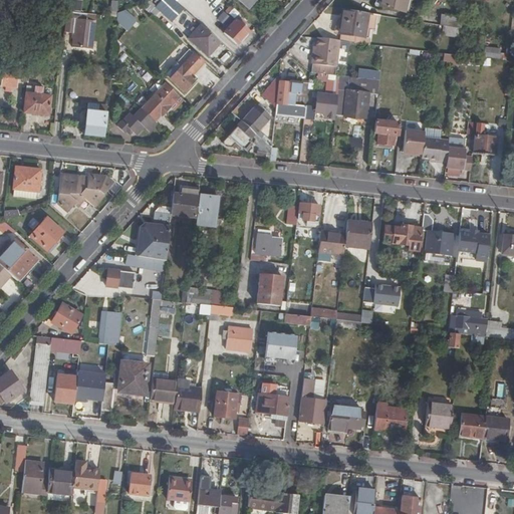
[(237,0),(247,9),(255,0),(237,0)]
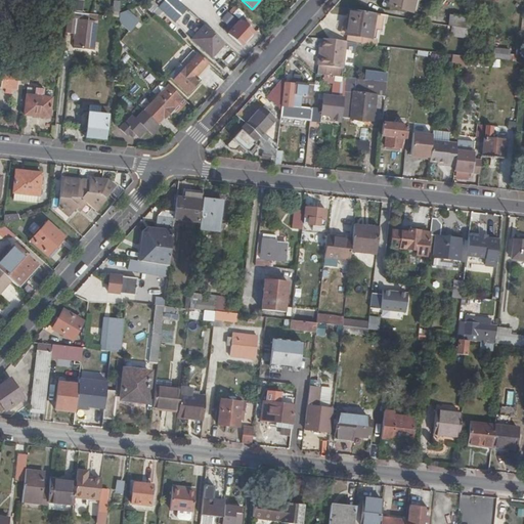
[(412,0),(388,0),(388,5),(410,10),(412,0)]
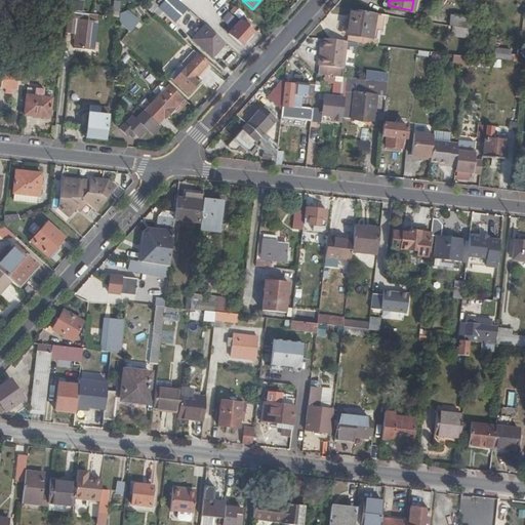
[(144,6),(155,17),(161,10),(152,2),(147,4),(144,6)]
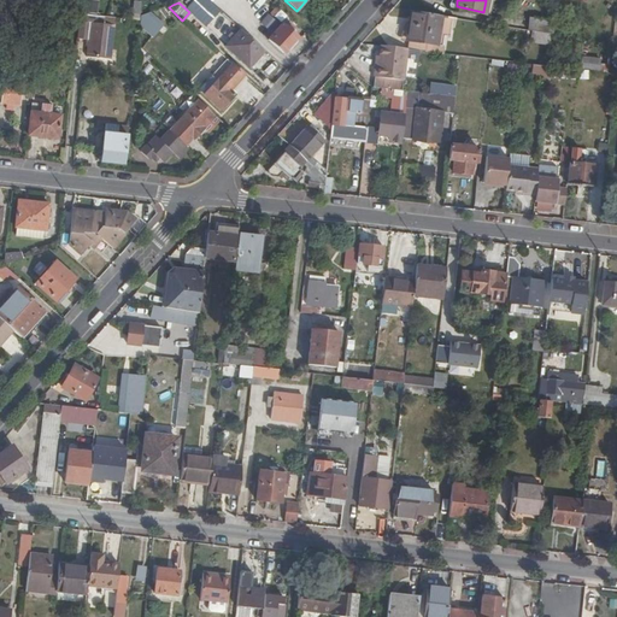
[(147,10),(137,25),(154,36),(164,22),(147,10)]
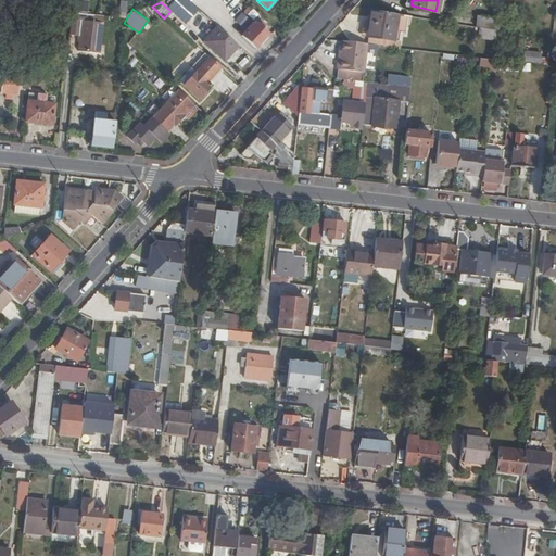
[(397,13),(371,10),(367,36),(392,40),(394,29),(397,13)]
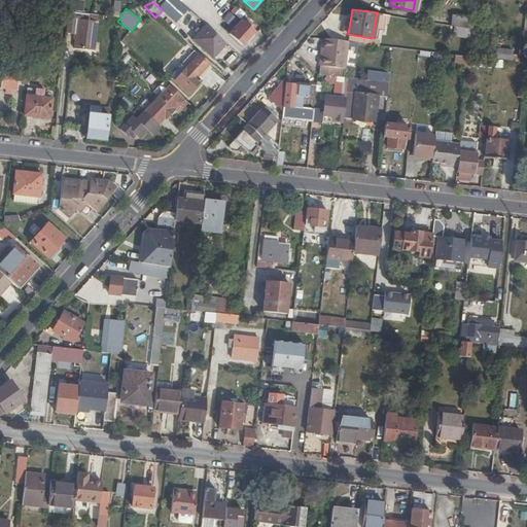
[(385,14),(377,12),(374,28),(382,30),(385,14)]
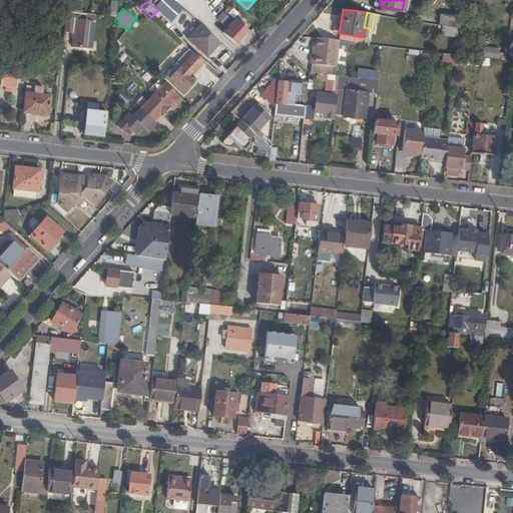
[(445,25),(461,27),(462,18),(442,16),(441,24),(445,25)]
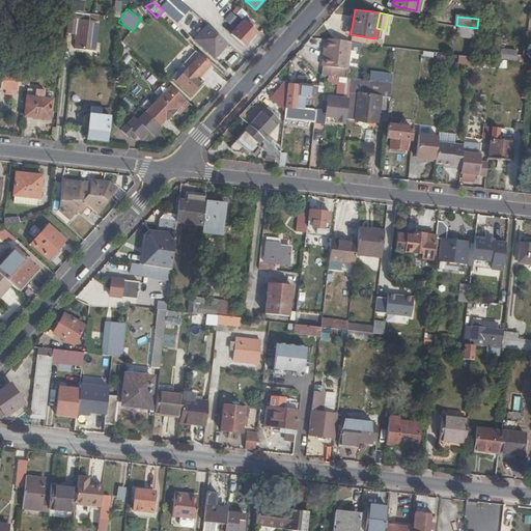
[(68,19),(66,34),(77,35),(75,50),(94,52),(98,23),(68,19)]
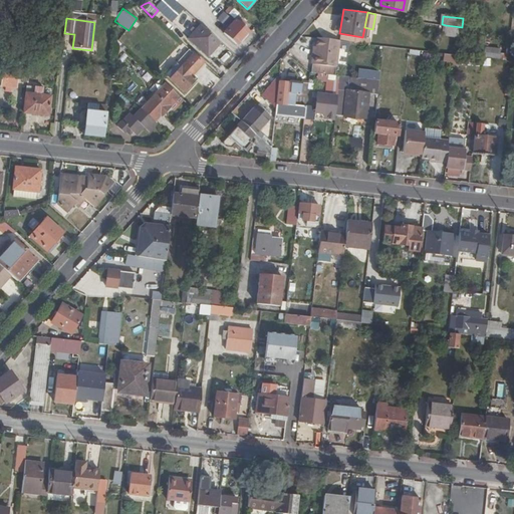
[(235,18),(223,33),(236,45),(249,30),(235,18)]
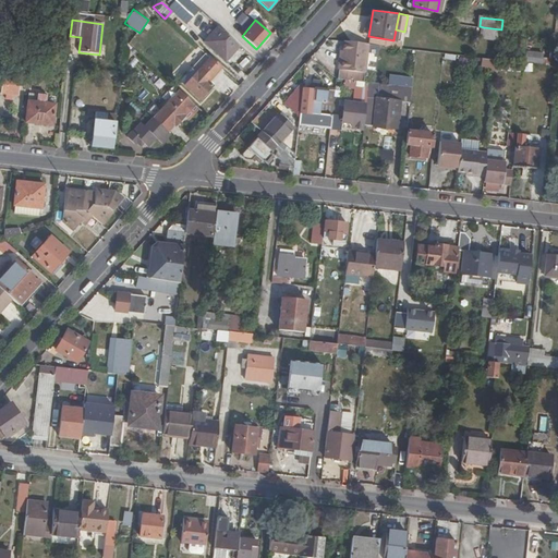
[(230,57),(239,47),(218,27),(204,43),(223,59),(228,55),(230,57)]
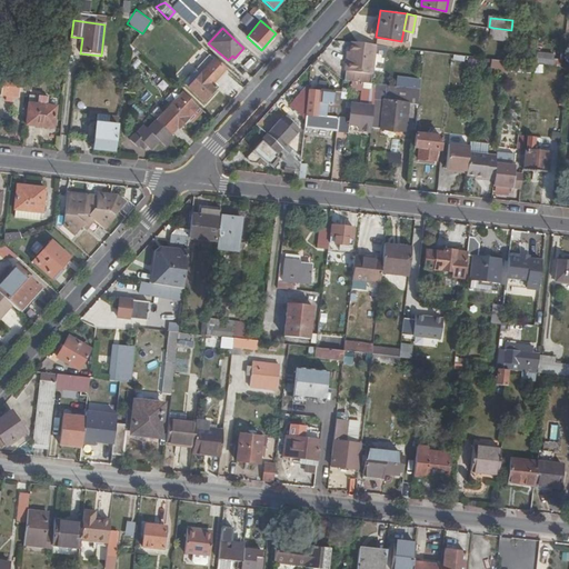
[(492,37),(510,40),(511,30),(493,28),(492,37)]
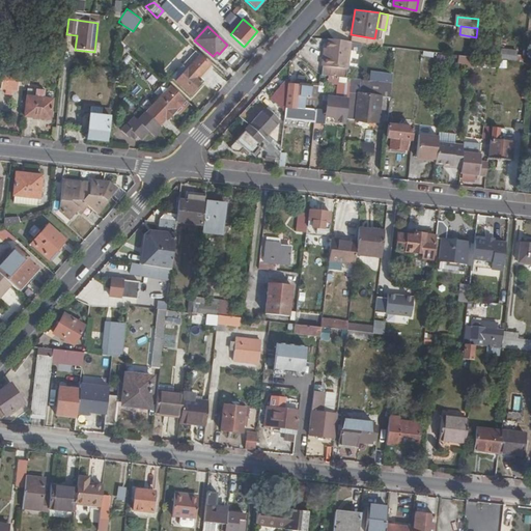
[(348,79),(352,64),(355,44),(345,43),(332,40),(330,52),(330,58),(326,57),(325,66),(326,67),(324,76),(348,79)]
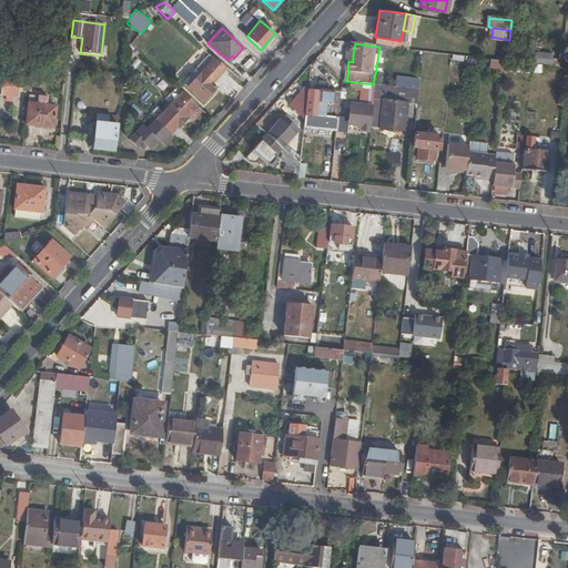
[(384,69),(387,47),(379,47),(376,69),(384,69)]
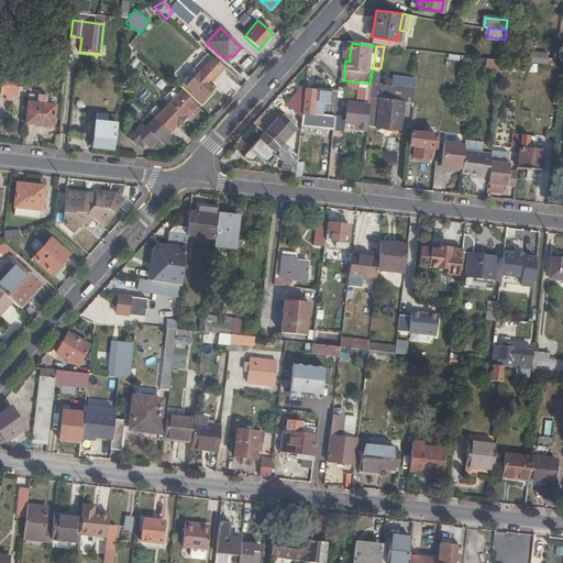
[(530,63),(554,65),(555,53),(531,51),(530,63)]
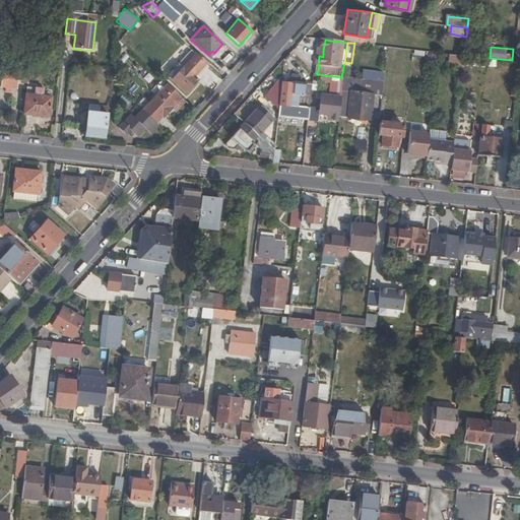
[(194,78),(206,65),(192,52),(170,77),(187,93),(198,81),(194,78)]
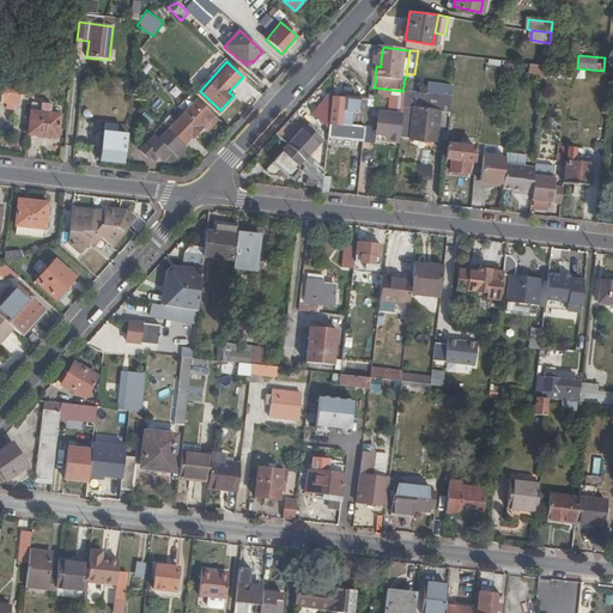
[(507,71),(516,72),(517,62),(507,61),(507,71)]
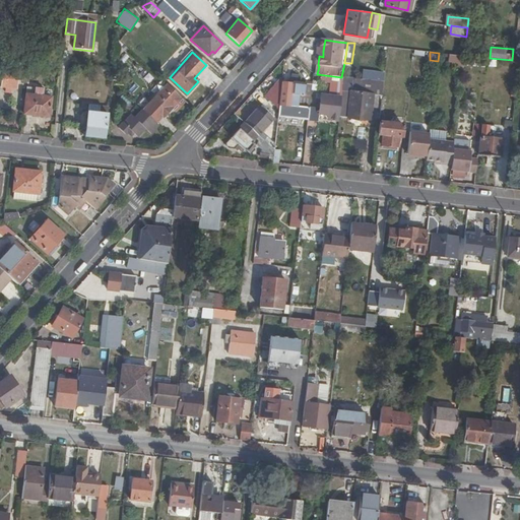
[(464,59),(464,55),(450,54),(449,61),(453,61),(452,65),(463,66),(463,65),(464,59)]
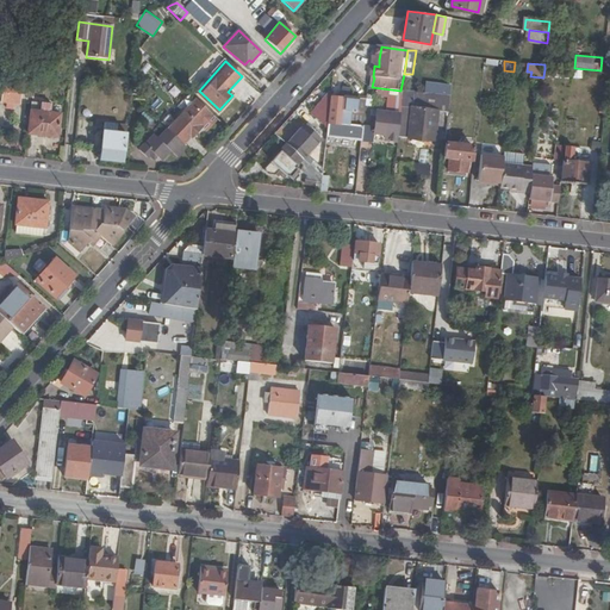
[(22,86),(5,83),(2,103),(19,105),(22,86)]
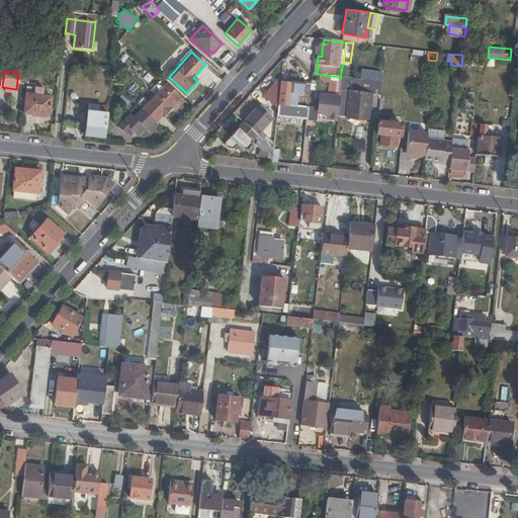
[(266,94),(279,107),(281,81),(282,78),(280,77),(266,94)]
